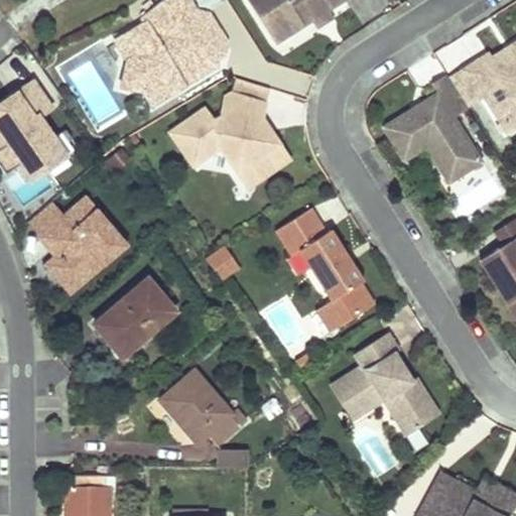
[(120,87),(143,93),(151,88),(158,90),(168,84),(180,87),(216,66),(214,61),(223,55),(226,42),(209,13),(196,10),(188,0),(161,0),(141,17),(144,22),(124,34),(136,54),(126,60),(120,87)]
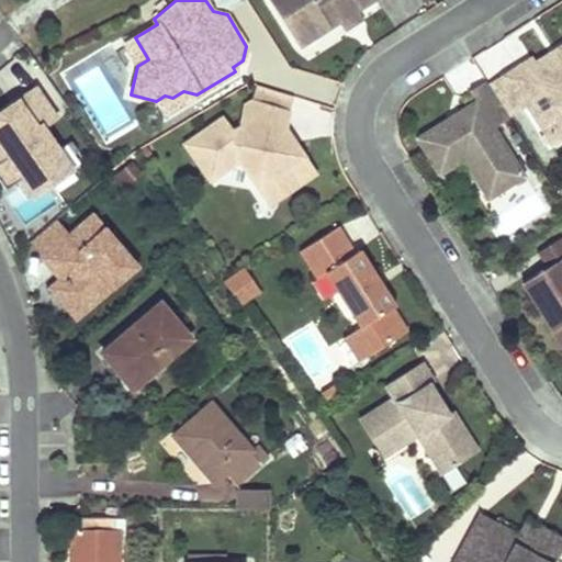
[(285,0),(273,8),(299,47),(341,21),(351,14),(373,0),(285,0)]
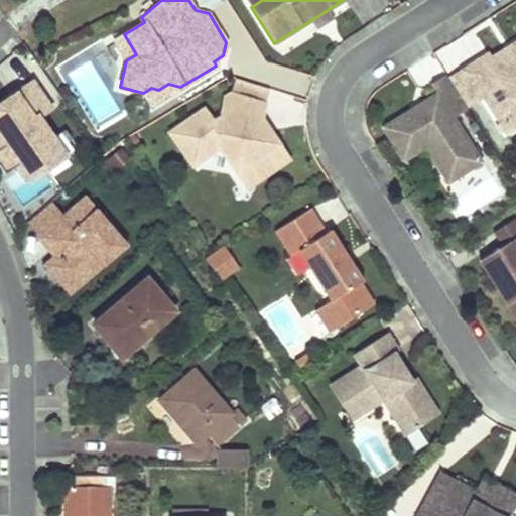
[(323,13),(313,19),(316,24),(326,19),(323,13)]
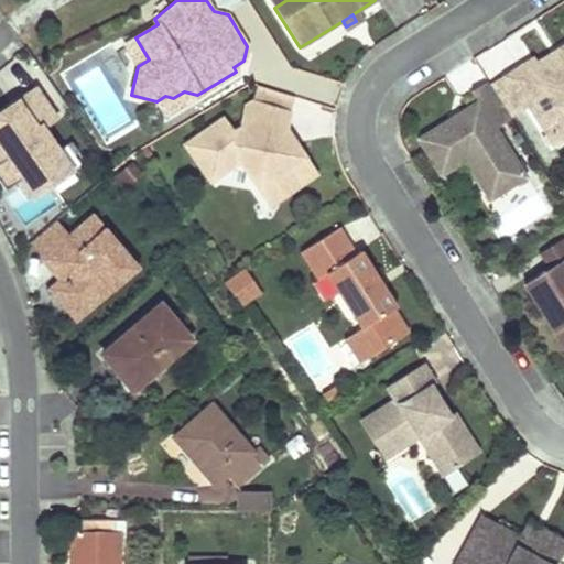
[(125,44),(138,66),(149,60),(136,38),(125,44)]
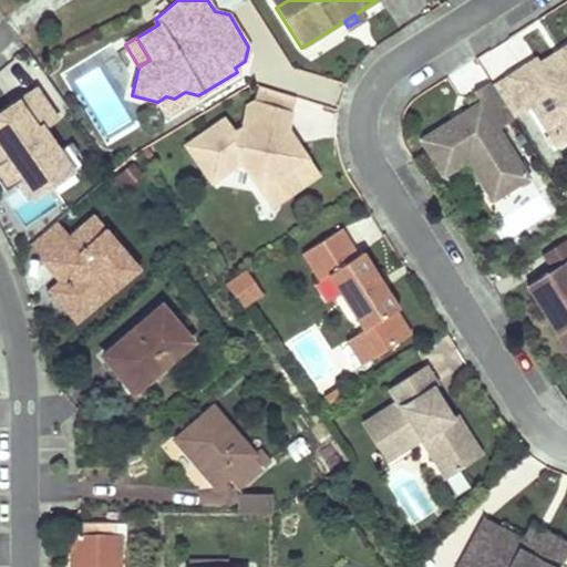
[(536,60),(507,78),(526,109),(532,105),(549,135),(566,124),(566,47),(539,64),(536,60)]
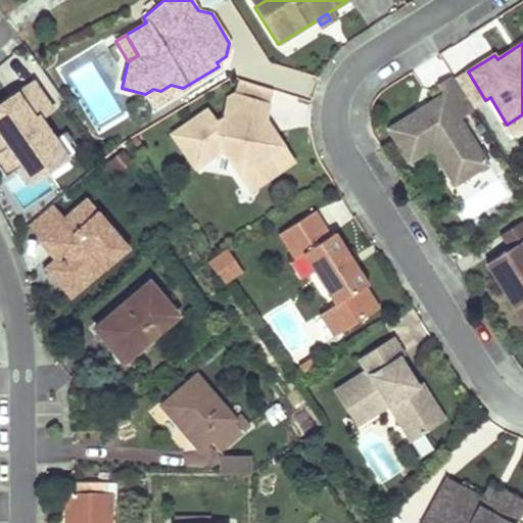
[(468,72),(455,80),(473,108),(485,100),(468,72)]
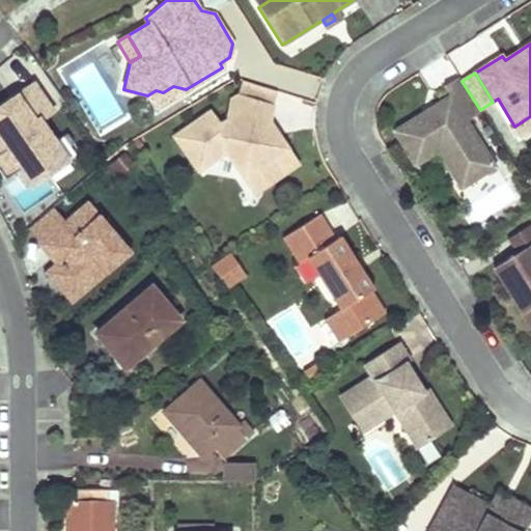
[(467,120),(481,112),(480,110),(462,81),(458,76),(444,85),(449,95),(393,131),(415,166),(438,151),(446,146),(470,183),(496,167),(467,120)]
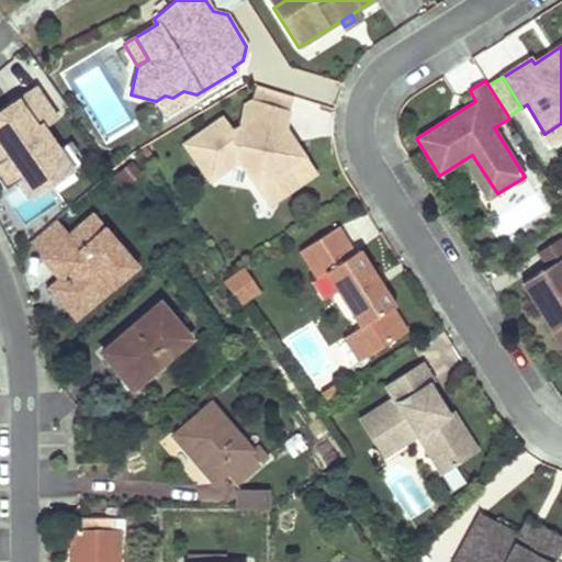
[(288,112),(292,97),(256,85),(251,101),(288,112)]
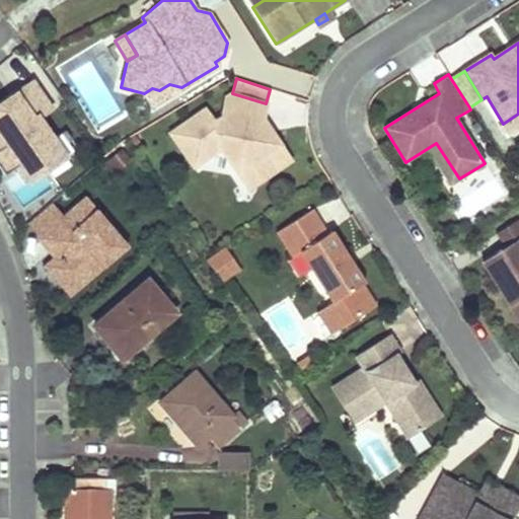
[(152,88),(144,93),(152,105),(181,87),(169,84),(159,90),(152,88)]
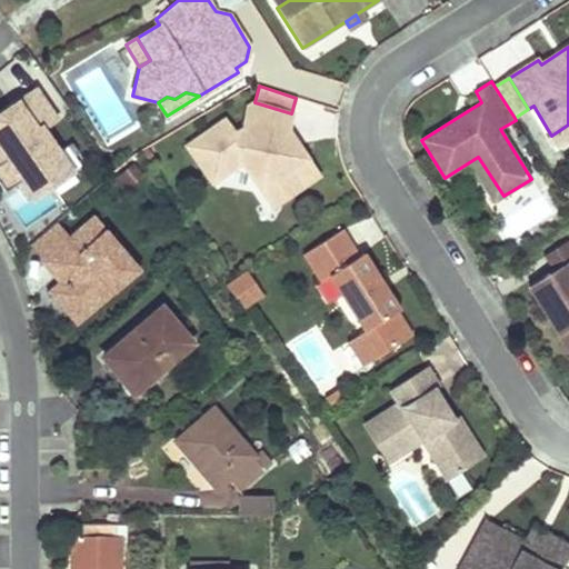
[(0,115),(0,161),(5,158),(27,189),(66,161),(22,100),(0,115)]
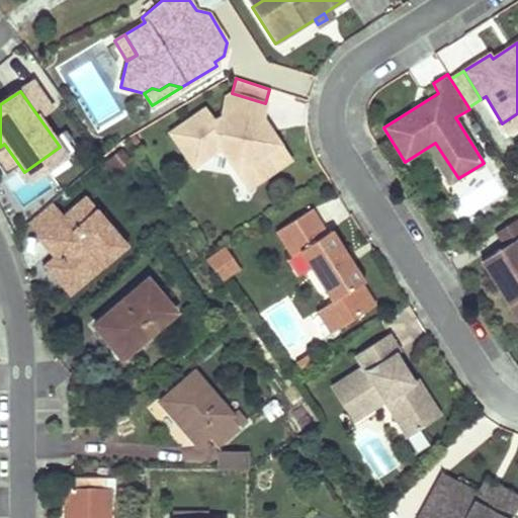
[(256,123),(263,119),(265,103),(232,93),(226,98),(223,118),(217,122),(206,109),(171,135),(194,168),(222,149),(238,173),(249,165),(261,182),(279,169),(270,157),(282,148),(271,132),(260,130),(256,123)]
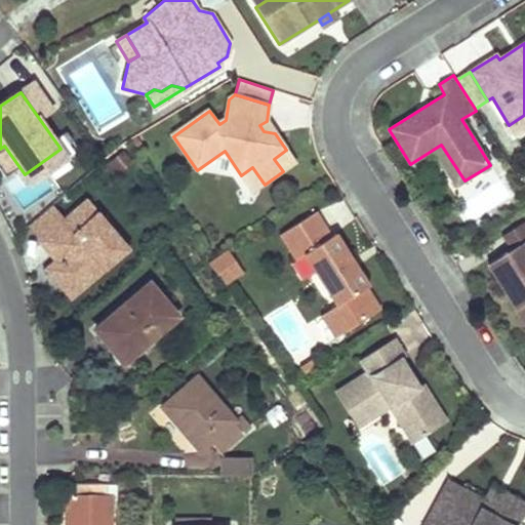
[(524,127),(524,115),(509,125),(515,134),(524,127)]
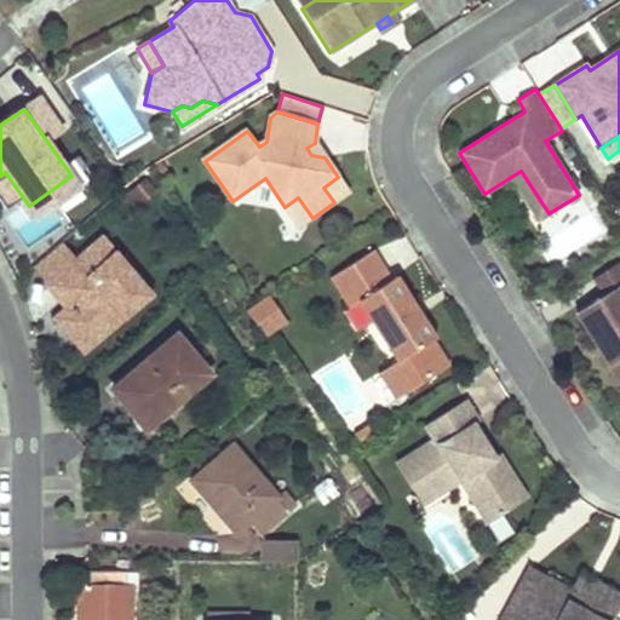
[(311,155),(325,158),(315,143),(306,148),(311,155)]
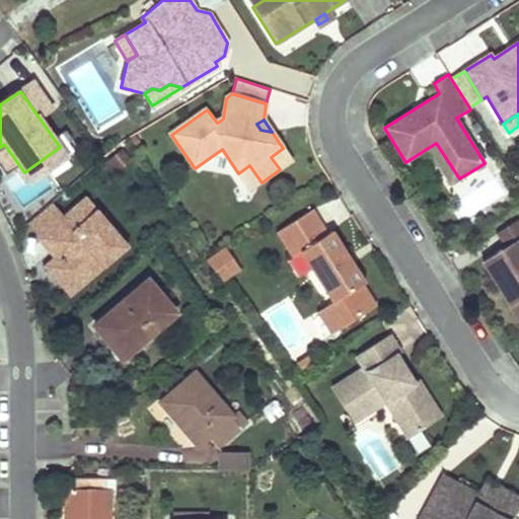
[(451,184),(459,178),(436,143),(428,148),(451,184)]
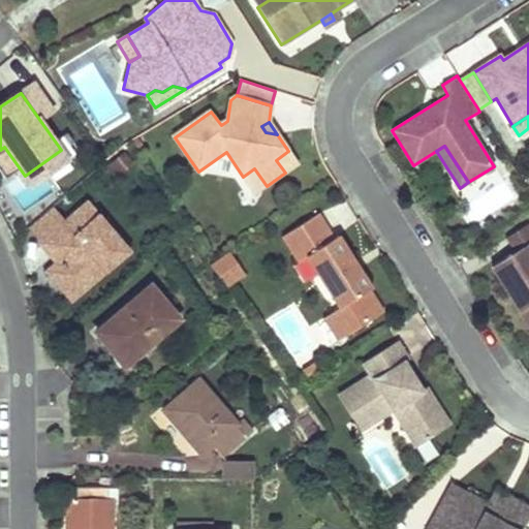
[(276,160),(285,173),(298,164),(288,151),(276,160)]
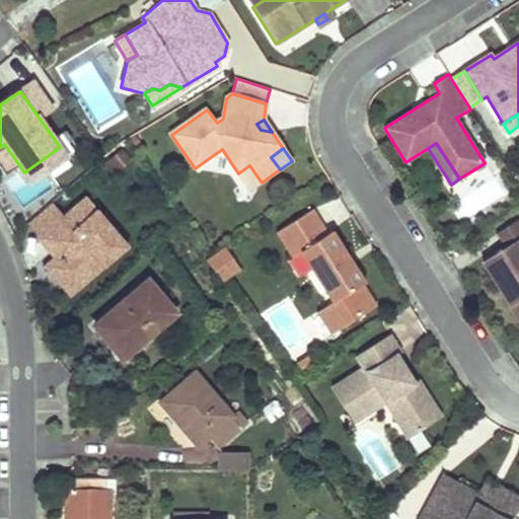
[(249,165),(238,173),(250,190),(262,182),(249,165)]
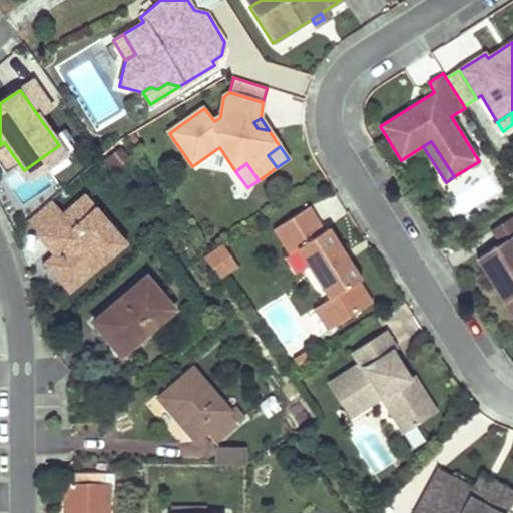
[(459,219),(501,194),(482,163),(440,187),(459,219)]
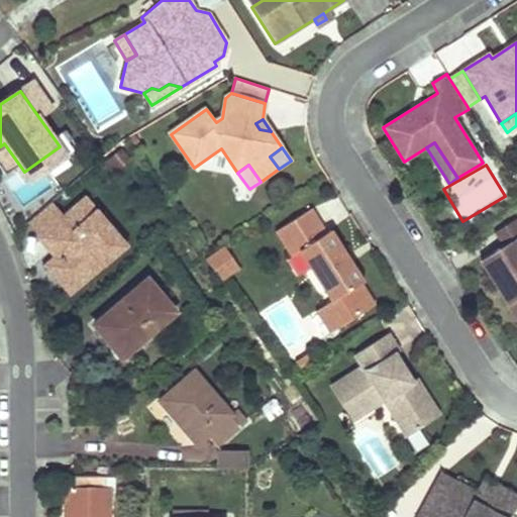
[(63,217),(41,235),(56,252),(45,263),(70,291),(123,244),(84,199),(63,216),(63,217)]
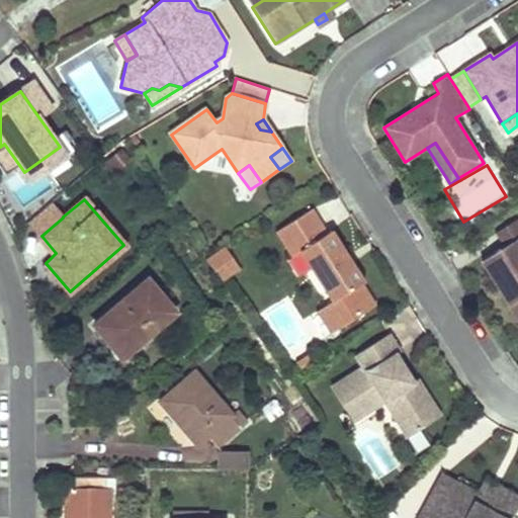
[(63,218),(63,217),(50,202),(28,221),(41,236),(63,218)]
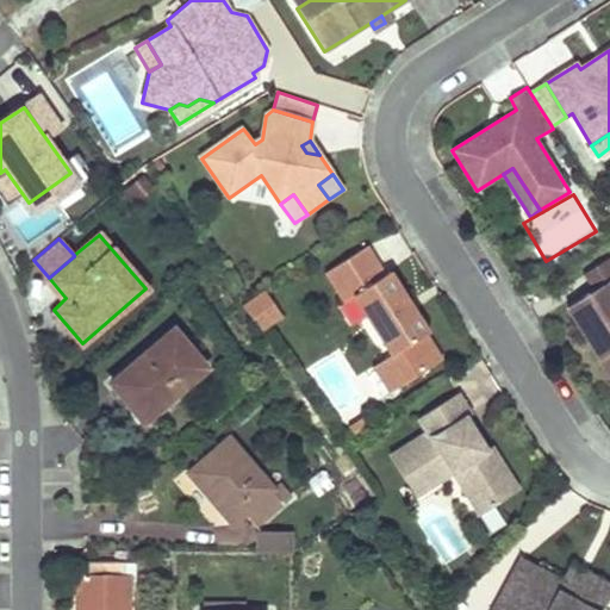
[(385,274),(367,246),(325,273),(344,303),(354,297),(391,356),(429,332),(391,272),(385,274)]
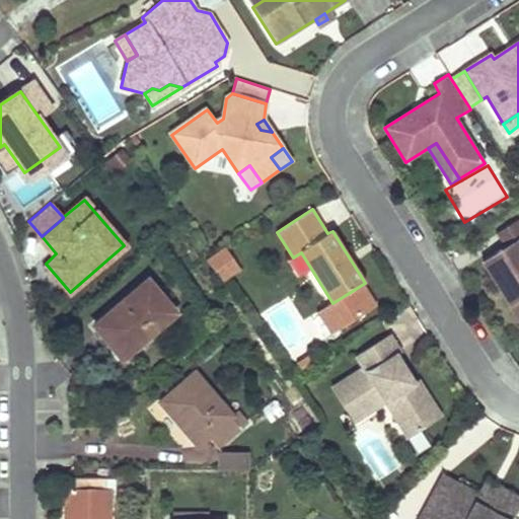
[(518,218),(498,232),(506,246),(483,262),(510,305),(518,299),(518,244),(516,240),(518,238),(518,218)]
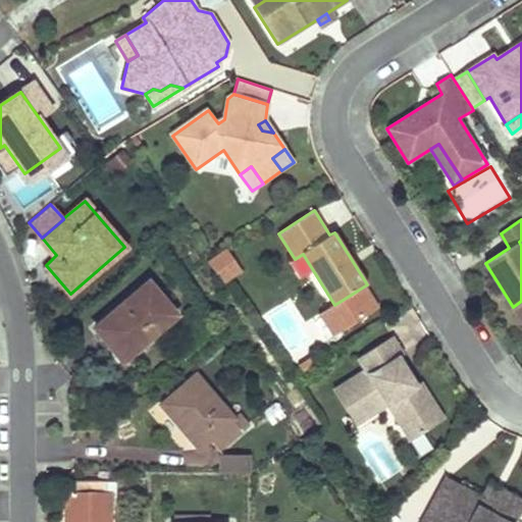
[(218,286),(240,275),(228,252),(207,262),(218,286)]
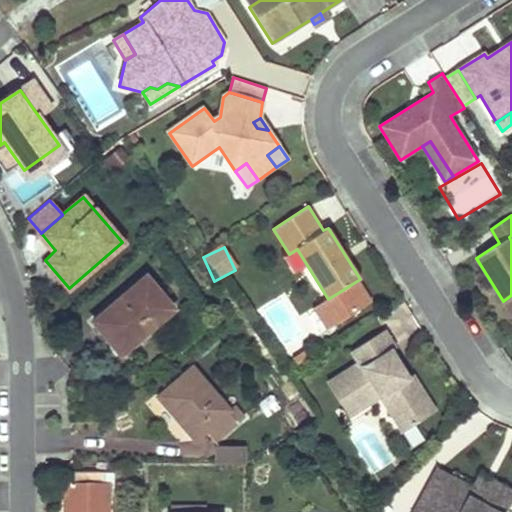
[(171,310),(158,294),(145,278),(94,321),(120,353),(171,310)]
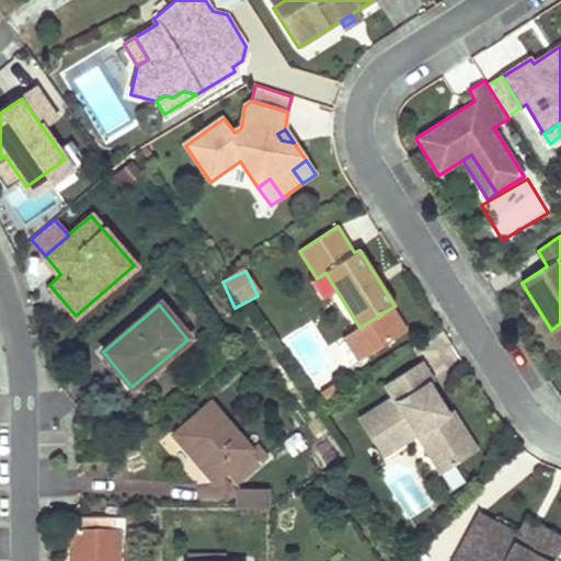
[(433,381),(421,362),(385,385),(392,398),(358,419),(382,456),(416,435),(422,431),(435,450),(439,448),(450,467),(477,450),(451,411),(447,413),(436,397),(432,399),(424,387),(428,385),(433,381)]
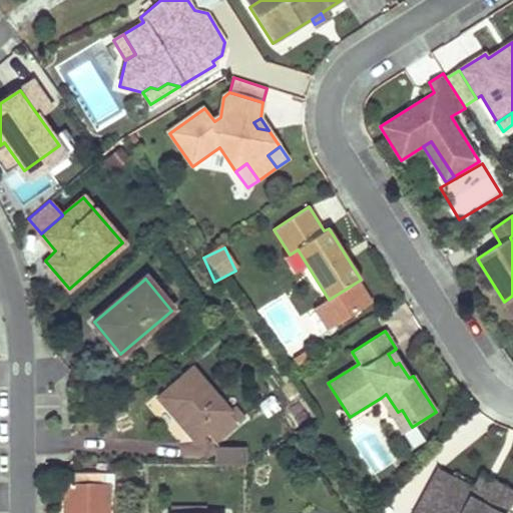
[(392,352),(388,354),(395,365),(399,363),(392,352)]
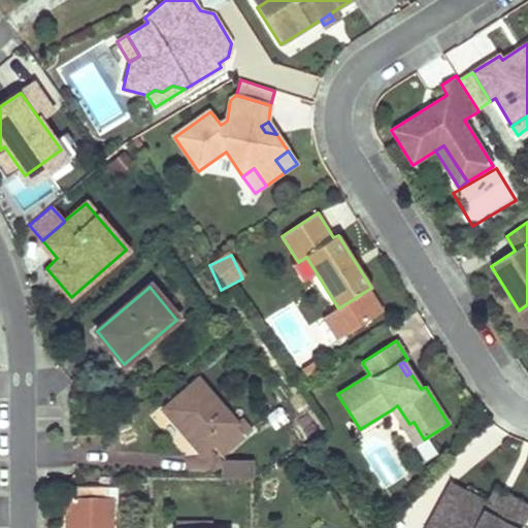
[(221,456),(232,446),(244,435),(253,429),(243,418),(236,423),(199,378),(163,408),(196,448),(206,439),(221,456)]
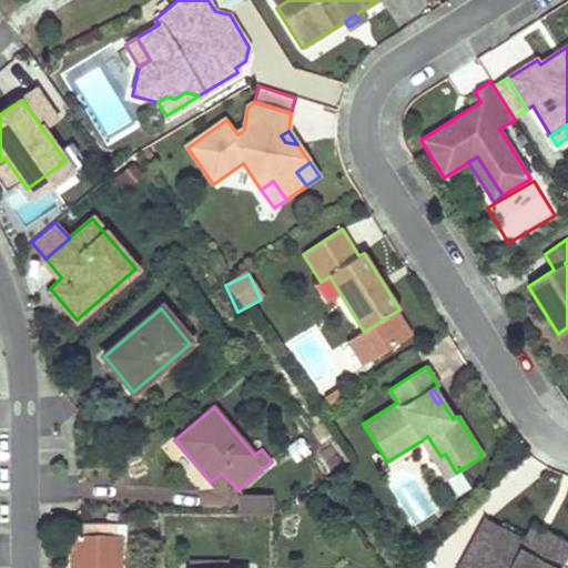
[(427,436),(422,440),(446,479),(456,473),(445,454),(440,456),(427,436)]
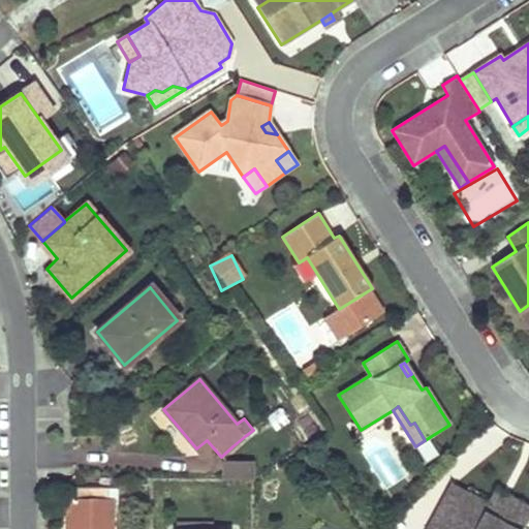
[(221,462),(221,478),(252,479),(252,463),(221,462)]
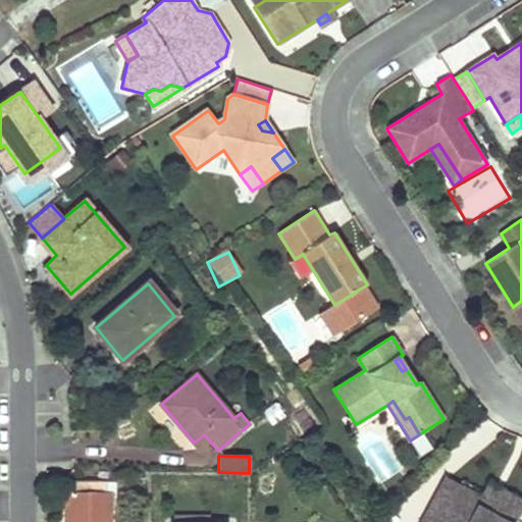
[(492,511),(504,491),(491,484),(483,499),(448,478),(445,483),(492,511)]
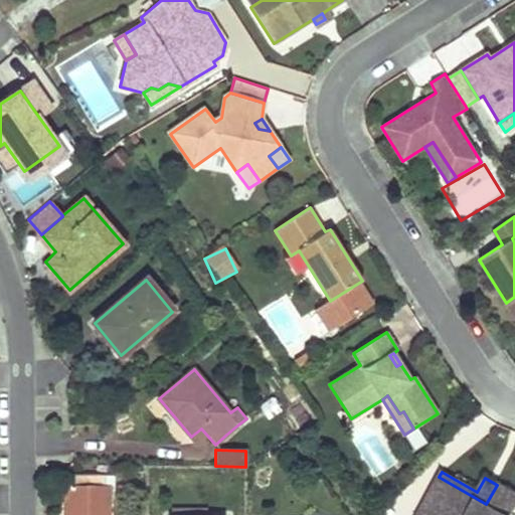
[(101,476),(69,476),(70,486),(65,486),(64,514),(107,514),(107,486),(101,486),(101,476)]
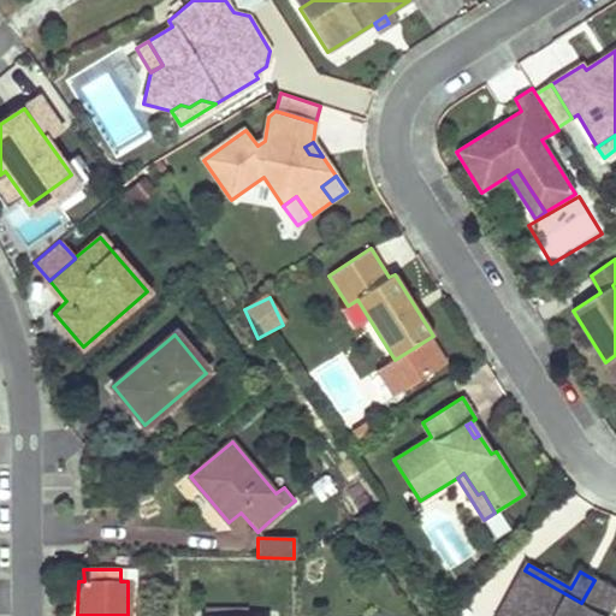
[(606,615),(615,600),(615,592),(594,580),(581,603),(525,570),(498,615),(606,615)]
